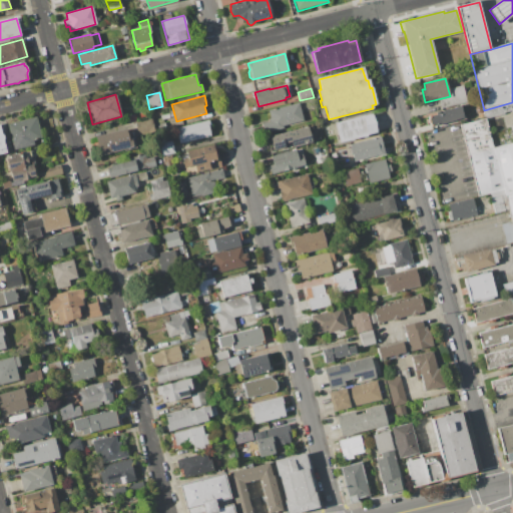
[(283,128),(264,133),(261,121),(271,118),(269,110),(299,102),(304,120),(283,126),(283,128)]
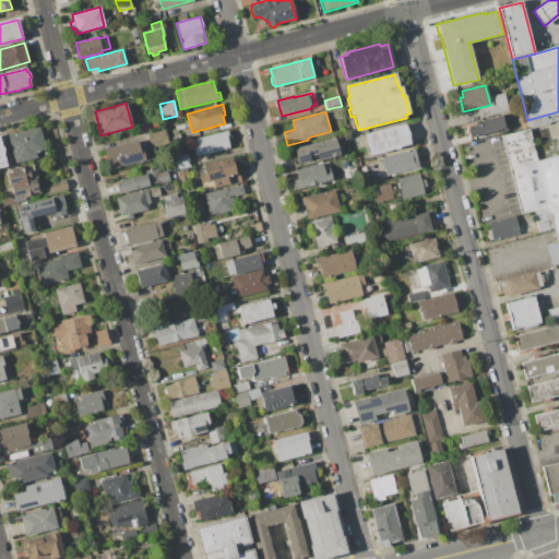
[(501,116),(506,130),(496,133),(496,131),(470,138),(468,134),(466,134),(464,129),(466,128),(466,125),(501,116)]
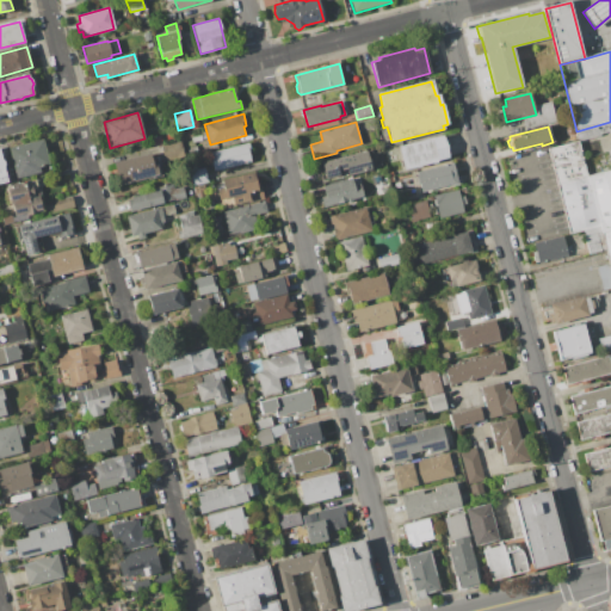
[(403,170),(397,147),(443,135),(449,159),(403,170)]
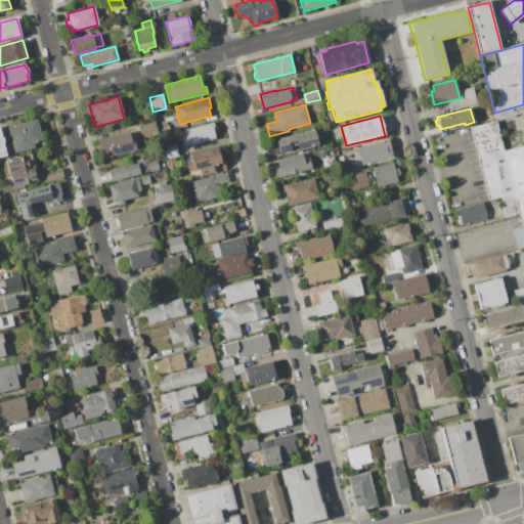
[(13,148),(7,127),(37,120),(43,141),(13,148)]
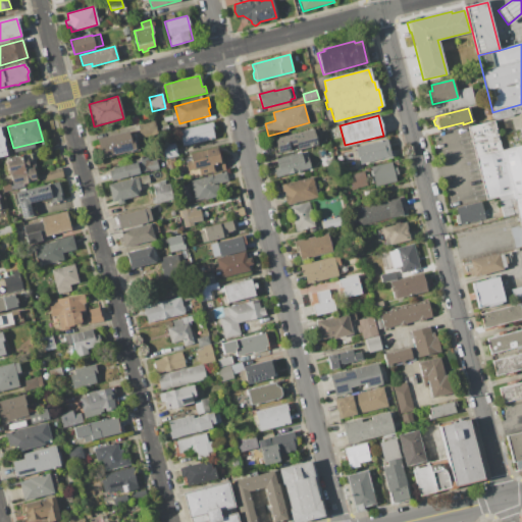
[(154,120),(157,134),(141,138),(138,124),(154,120)]
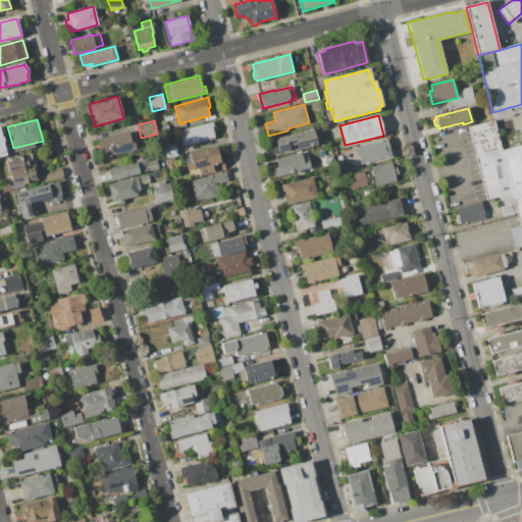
[(521,146),(504,151),(496,120),(469,127),(487,199),(513,192),(515,199),(521,197),(521,146)]
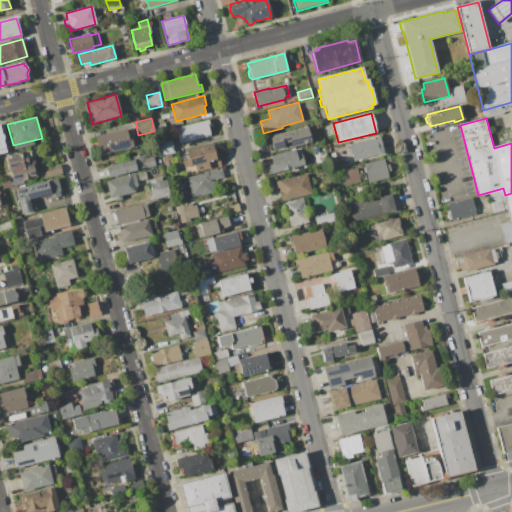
[(176,128),(208,120),(210,127),(208,127),(211,136),(180,144),(176,128)]
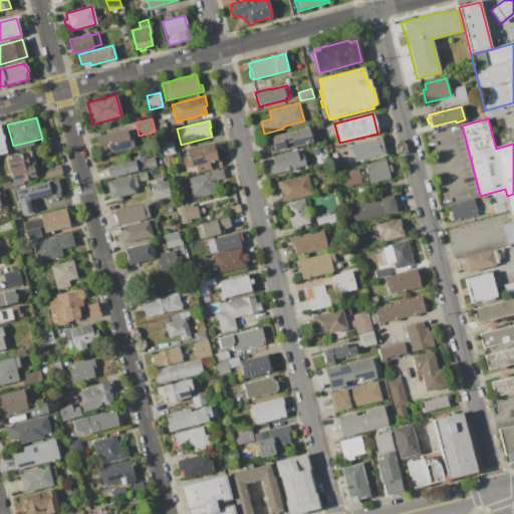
[(167,129),(160,131),(158,124),(166,122),(167,129)]
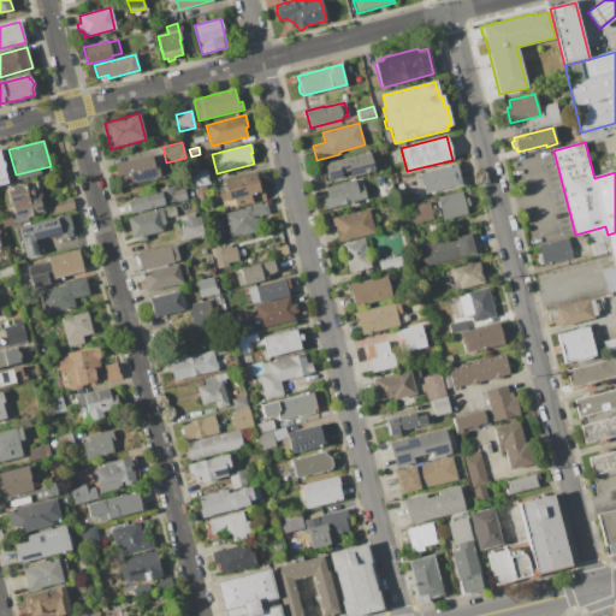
[(374,171),(350,177),(349,171),(341,173),(342,177),(327,181),(323,165),(369,152),(374,171)]
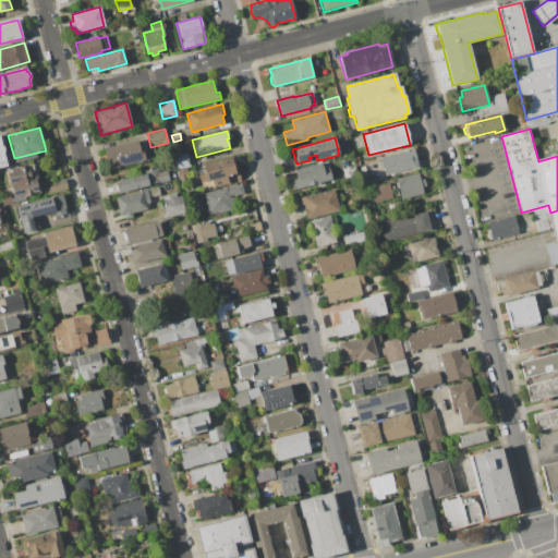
[(110,169),(105,148),(136,141),(138,149),(143,149),(145,160),(110,169)]
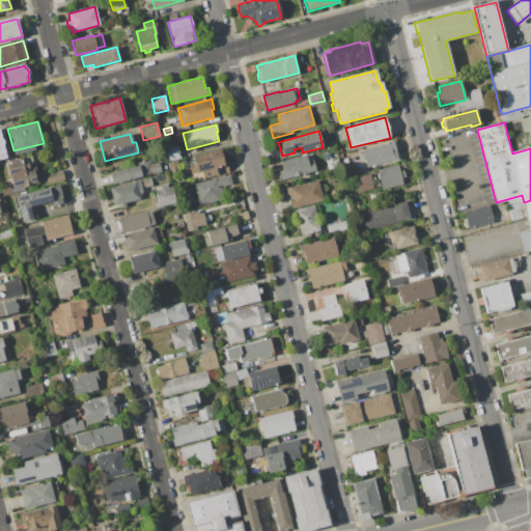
[(398,160),(391,162),(391,160),(366,166),(365,162),(364,162),(361,154),(363,152),(362,149),(393,141),(398,160)]
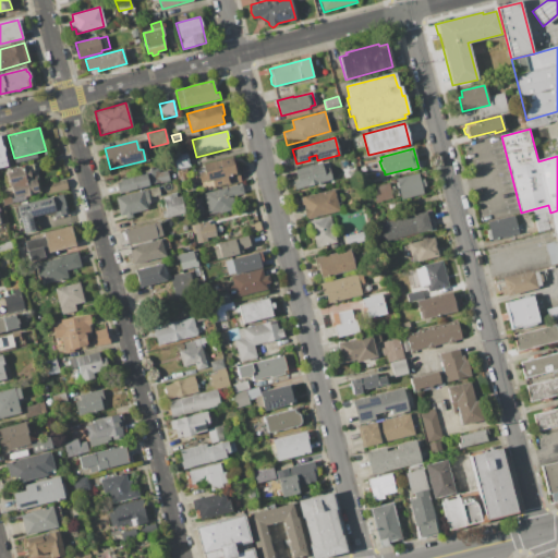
[(187,153),(191,167),(177,170),(173,156),(187,153)]
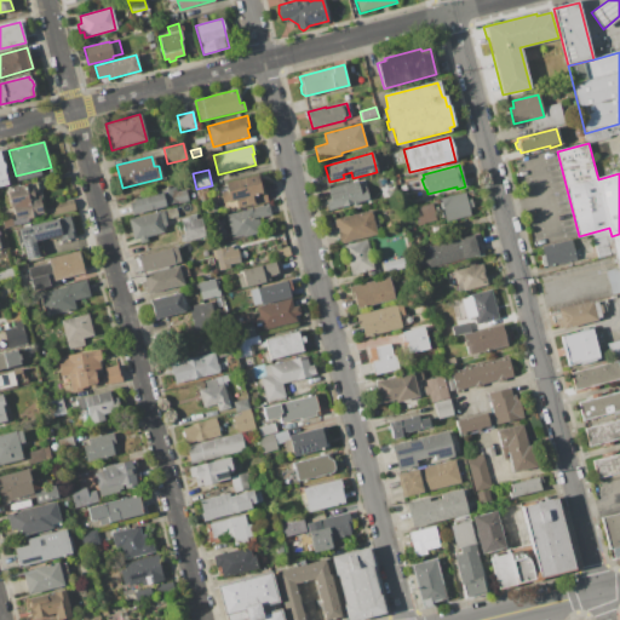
[(378,183),(375,176),(388,172),(390,179),(378,183)]
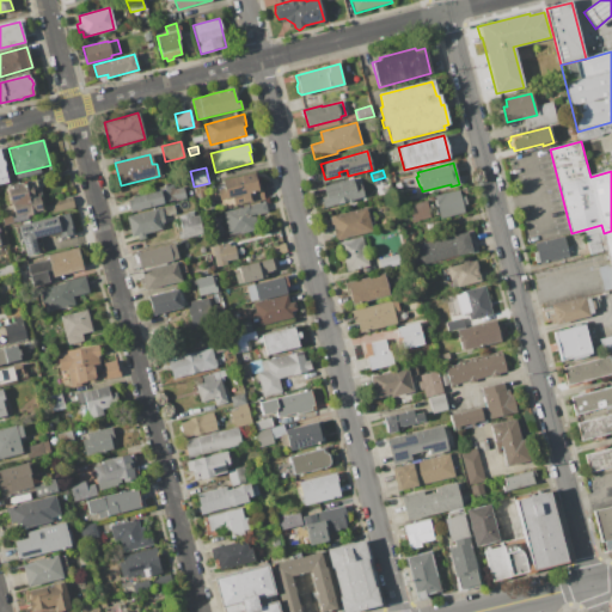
[(218,190),(225,189),(222,181),(254,172),(257,185),(261,184),(265,200),(250,203),(250,201),(234,204),(233,197),(220,201),(218,190)]
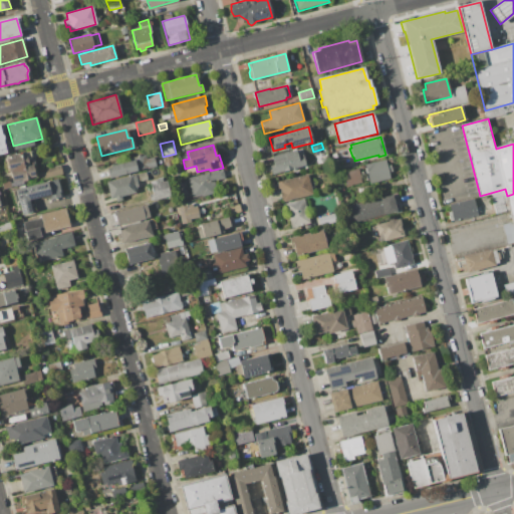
[(305,165),(272,174),(270,166),(273,166),(271,157),(296,151),(297,156),(302,155),(305,165)]
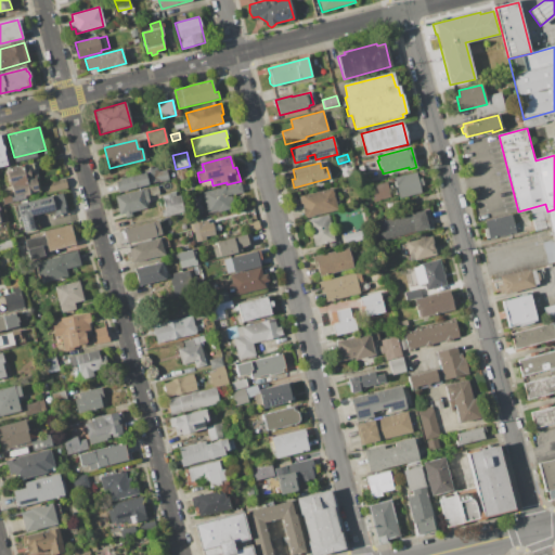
[(12,167),(29,164),(30,168),(33,167),(38,190),(33,191),(34,194),(25,196),(24,193),(13,195),(8,171),(12,170),(12,167)]
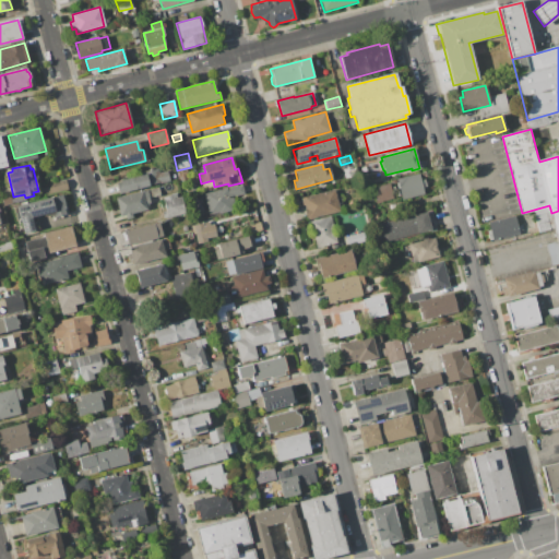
[(150,186),(146,171),(158,168),(159,173),(167,170),(169,180),(150,186)]
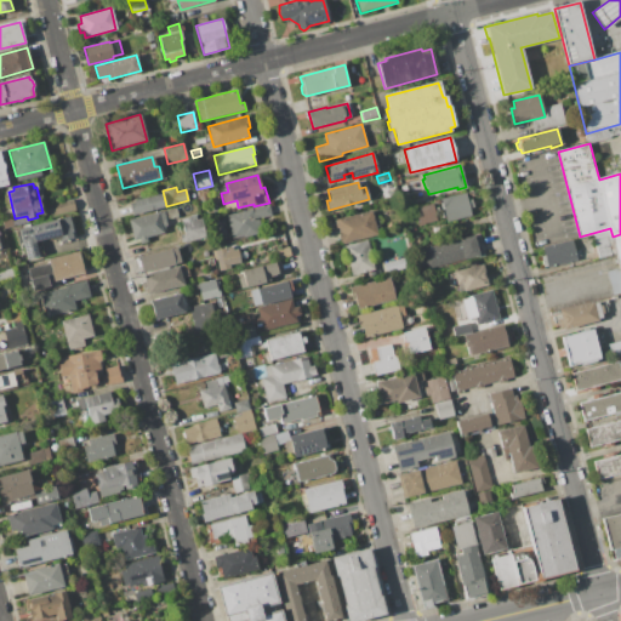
[(206,188),(210,203),(200,205),(197,191),(206,188)]
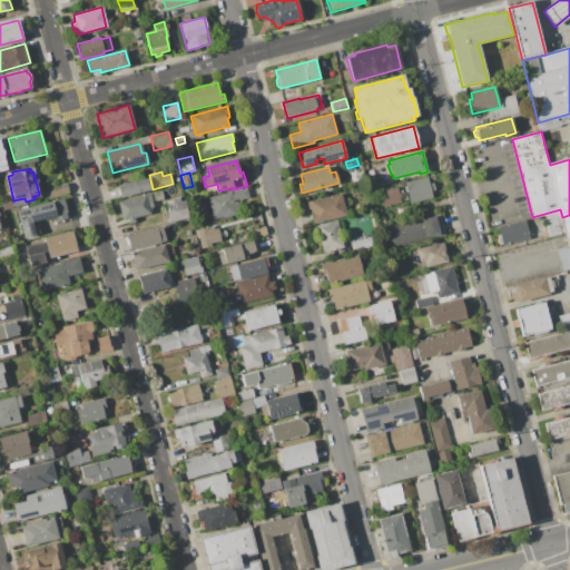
[(429,184),(433,183),(435,190),(431,192),(432,197),(410,204),(404,183),(426,177),(429,184)]
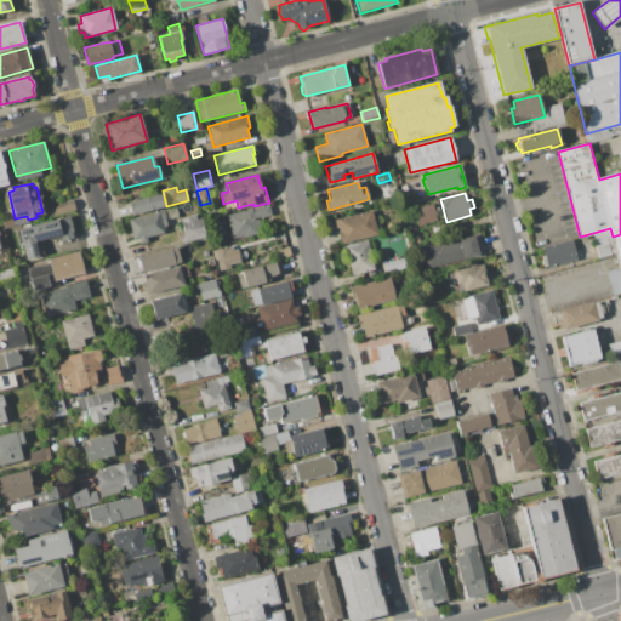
[(165,208),(132,216),(130,204),(134,203),(134,201),(163,194),(165,208)]
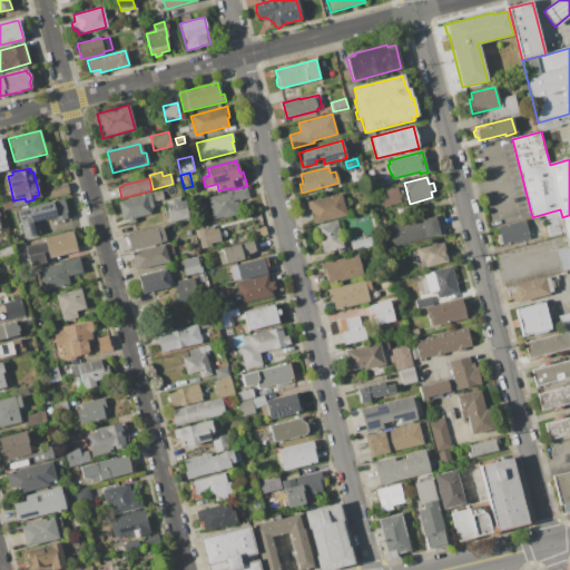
[(67,183),(69,194),(46,199),(42,188),(67,183)]
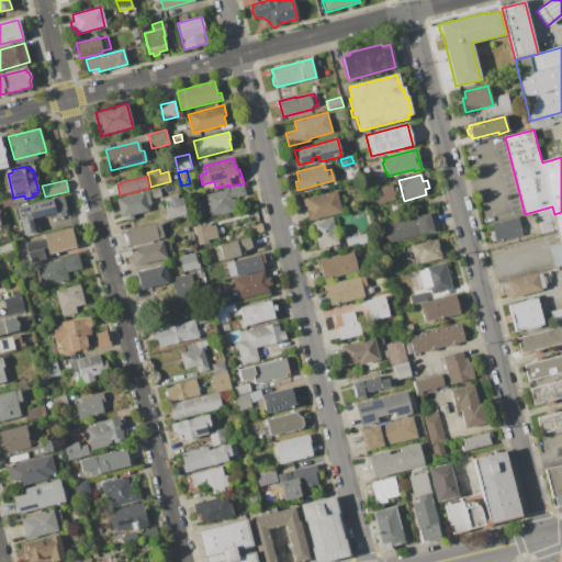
[(392,183),(395,200),(379,204),(374,188),(392,183)]
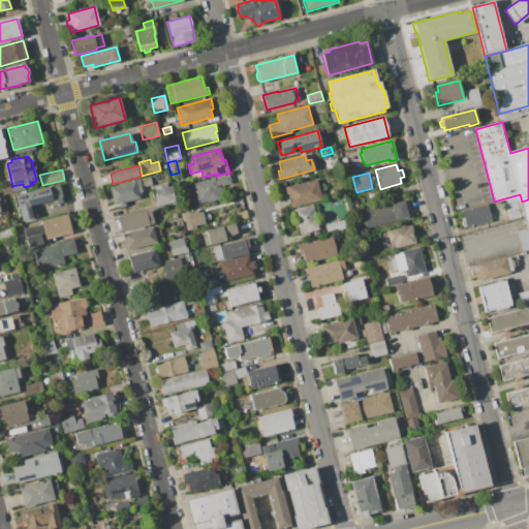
[(193,184),(229,175),(231,183),(220,186),(223,197),(198,204),(193,184)]
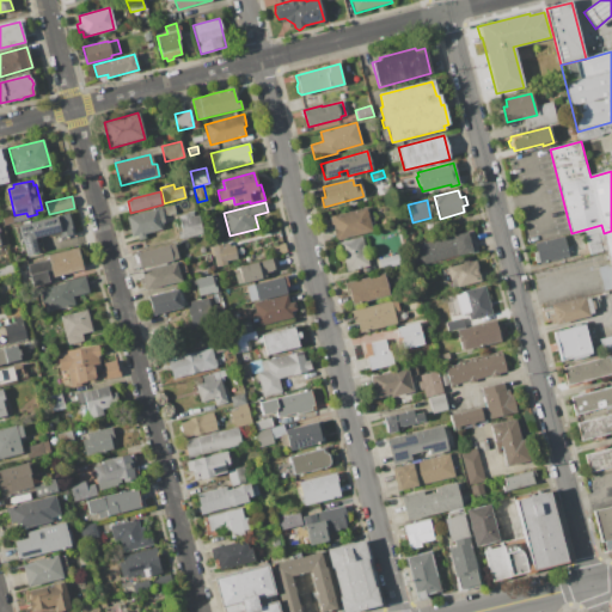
[(173,206),(176,214),(166,216),(164,208),(173,206)]
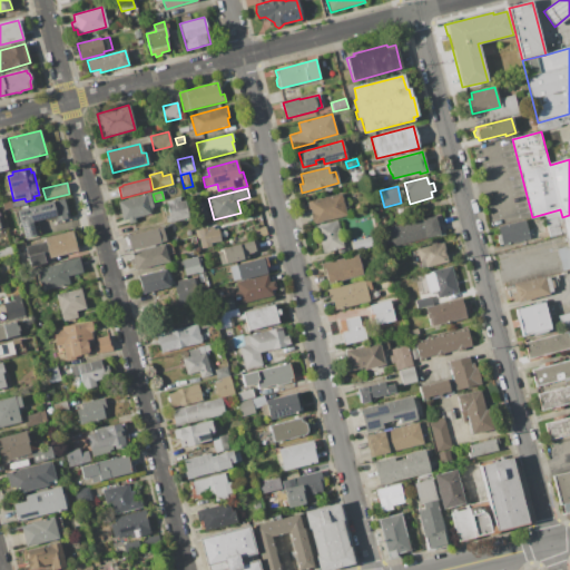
[(346,215),(313,224),(307,200),(341,193),(346,215)]
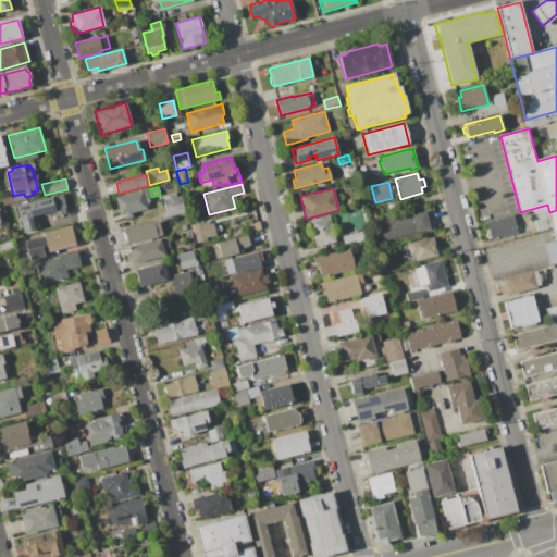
[(125,215),(120,217),(115,197),(146,189),(149,202),(147,203),(148,209),(132,213),(133,218),(126,219),(125,215)]
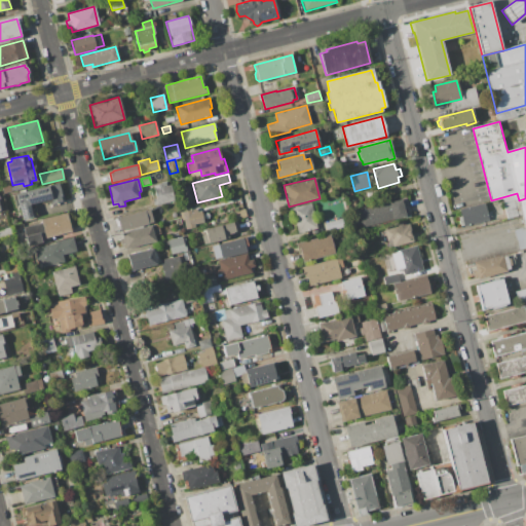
[(152,199),(156,198),(153,185),(164,182),(165,186),(170,185),(174,200),(154,205),(152,199)]
